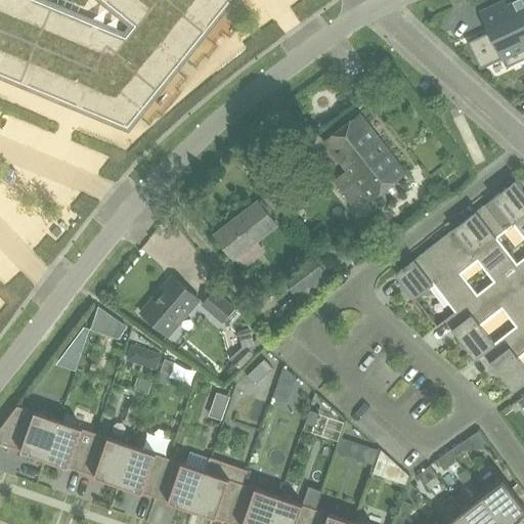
[(0,0),(0,75),(124,127),(126,126),(126,127),(127,126),(228,0),(0,0)]
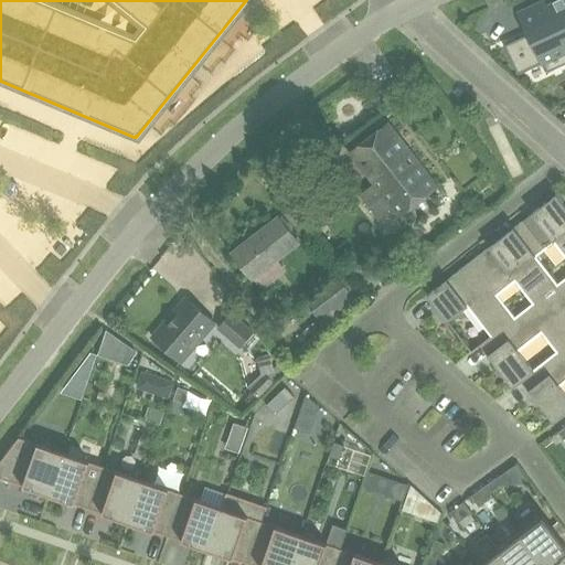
[(547,7),(545,8),(564,48),(564,0),(554,0),(553,1),(554,3),(547,7)]
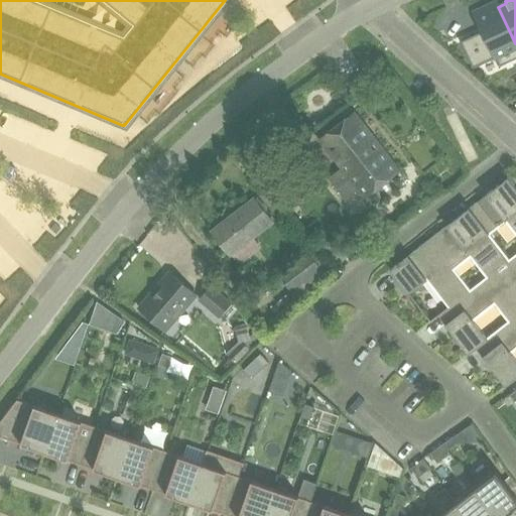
[(483,30),(461,41),(473,68),(495,57),(500,66),(515,57),(515,43),(498,7),(500,6),(498,1),(475,12),(477,17),(483,30)]
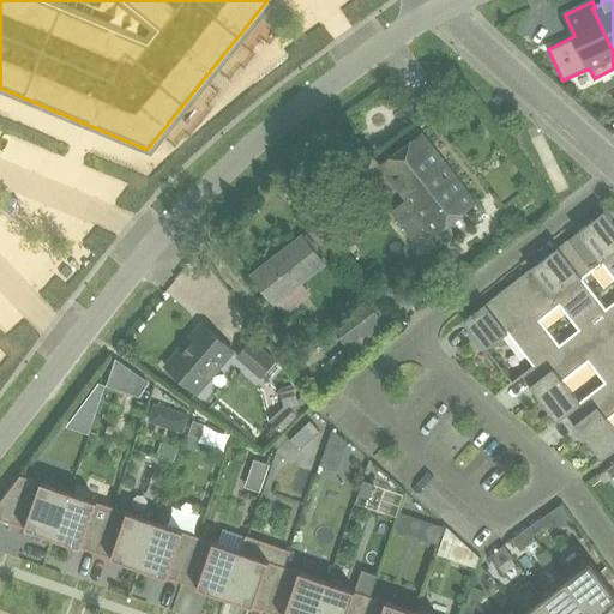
[(422,134),(380,167),(407,200),(391,212),(411,239),(427,227),(434,235),(475,203),(422,134)]
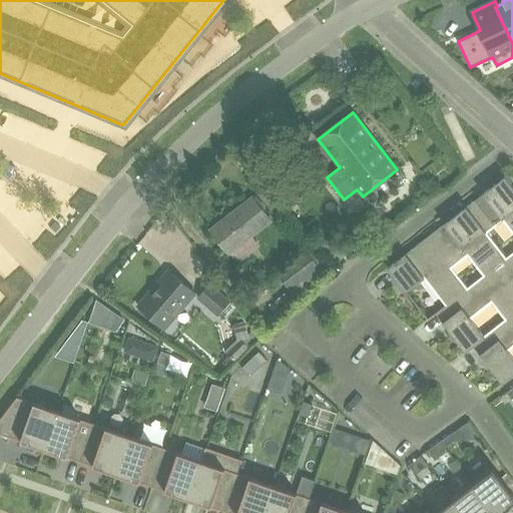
[(512,231),(512,185),(505,176),(466,206),(485,231),(503,218),(512,231)]
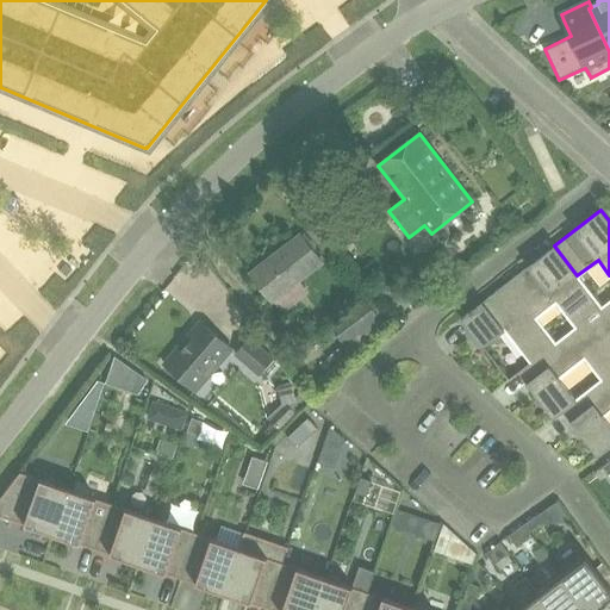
[(300,235),(250,273),(272,300),(321,262),(300,235)]
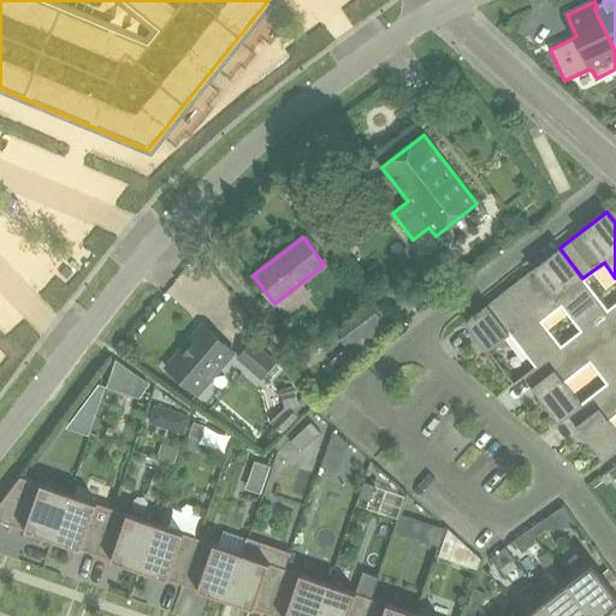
[(582,278),(560,248),(513,285),(540,321),(561,304),(581,331),(593,321),(606,311),(582,278)]
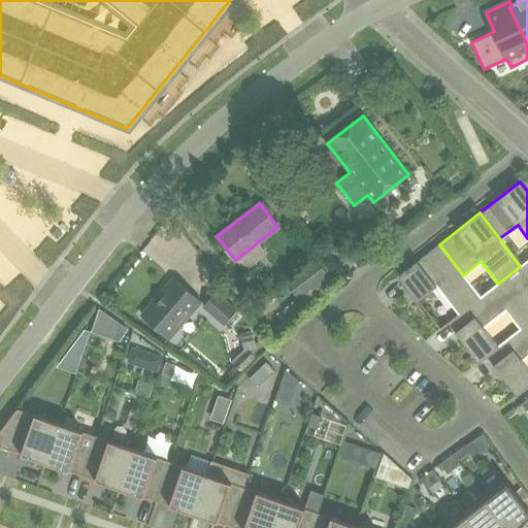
[(459,314),(480,298),(462,275),(463,275),(439,244),(399,275),(418,300),(436,286),(459,314)]
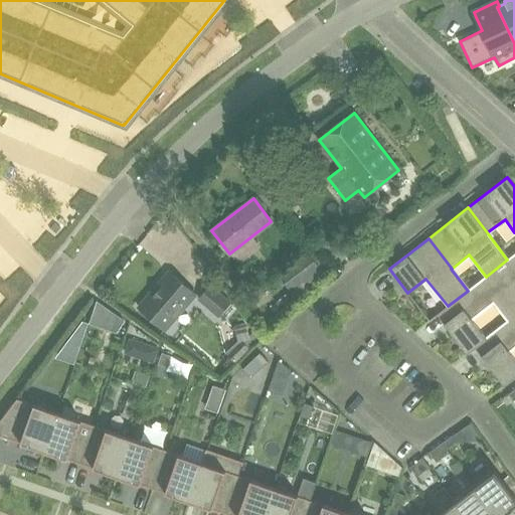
[(514,253),(507,260),(496,269),(514,293),(514,253)]
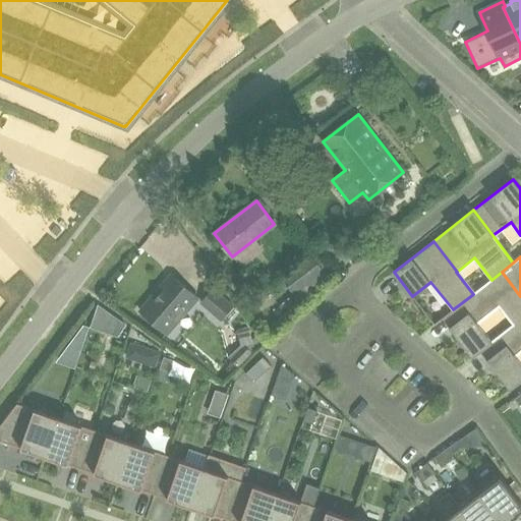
[(332,283),(330,281),(312,258),(283,282),(302,306),(332,283)]
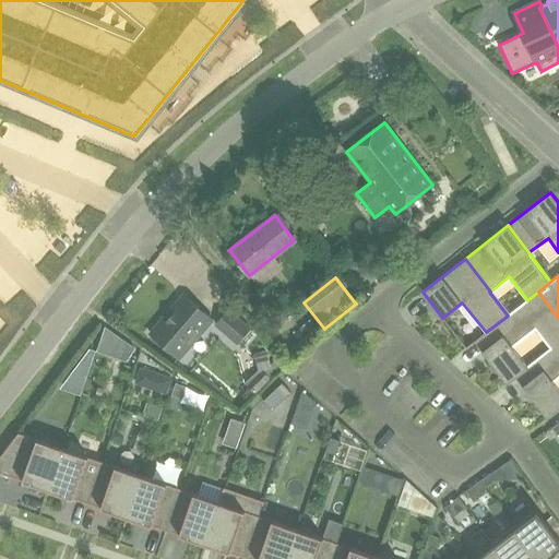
[(551,347),(558,341),(558,318),(538,292),(527,300),(509,316),(508,316),(486,332),(487,333),(475,343),(507,382),(527,366),(512,347),(535,328),(551,347)]
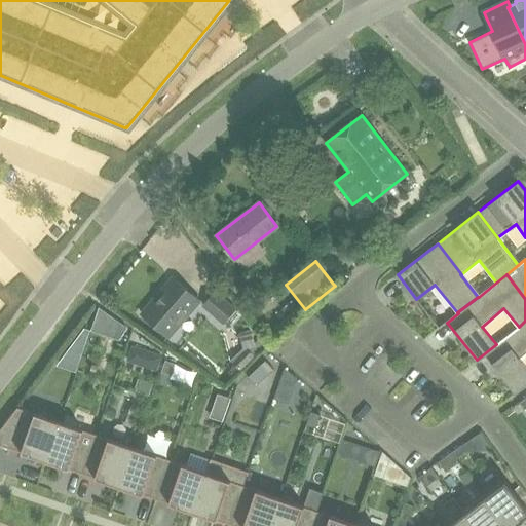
[(154,300),(142,314),(167,337),(199,300),(174,277),(161,291),(162,293),(155,301),(154,300)]
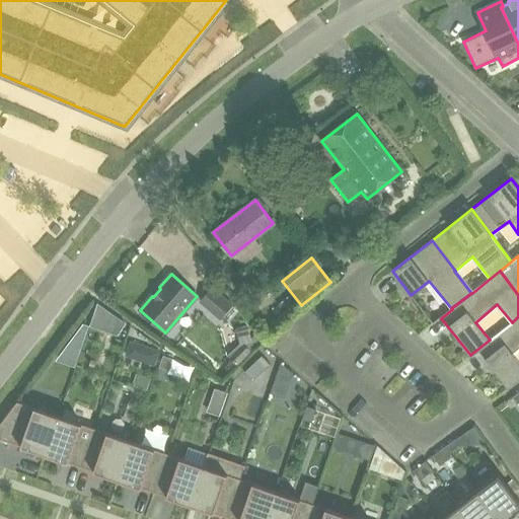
[(212,288),(201,301),(221,318),(231,305),(212,288)]
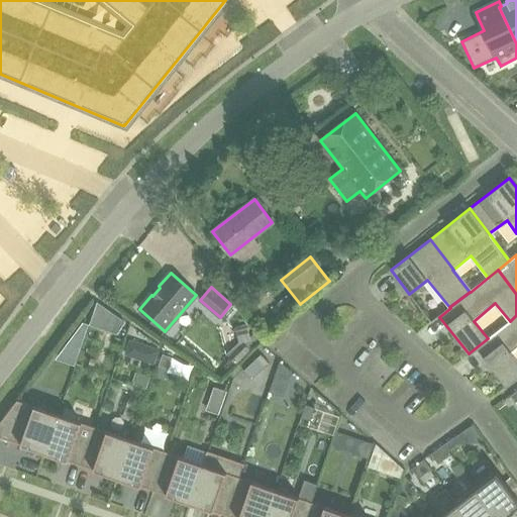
[(97,305),(89,327),(104,333),(111,314),(97,305)]
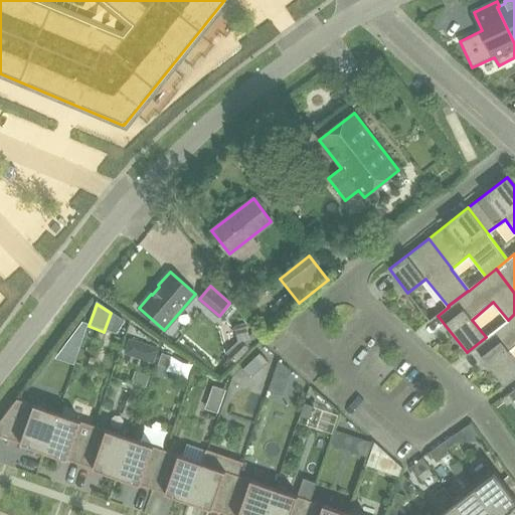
[(514,314),(508,320),(487,338),(486,337),(467,352),(467,353),(475,347),(505,385),(514,376),(514,357),(509,350),(514,345),(514,314)]
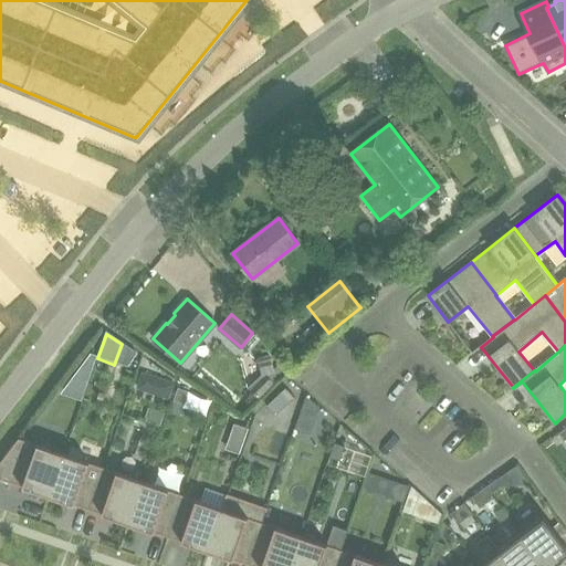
[(96,358),(90,356),(73,378),(86,384),(96,358)]
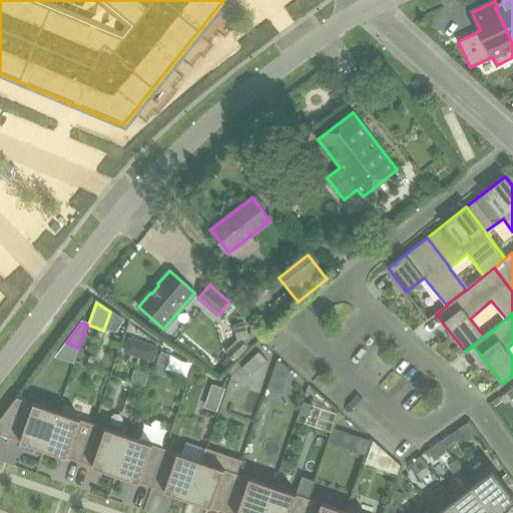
[(159,349),(148,345),(143,359),(154,363),(159,349)]
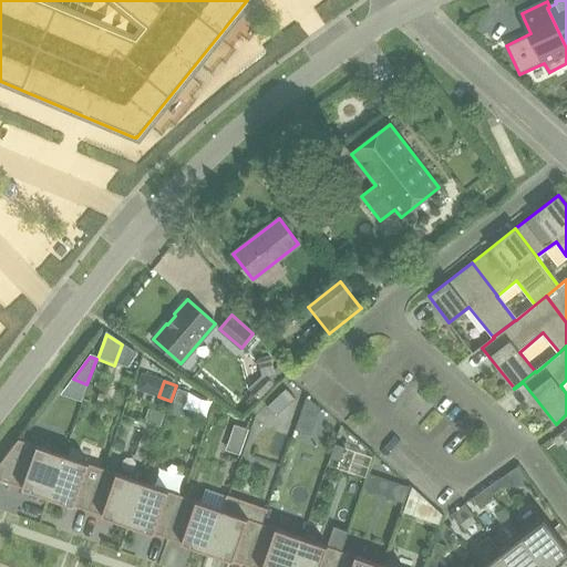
[(286,389),(267,406),(276,416),(295,398),(286,389)]
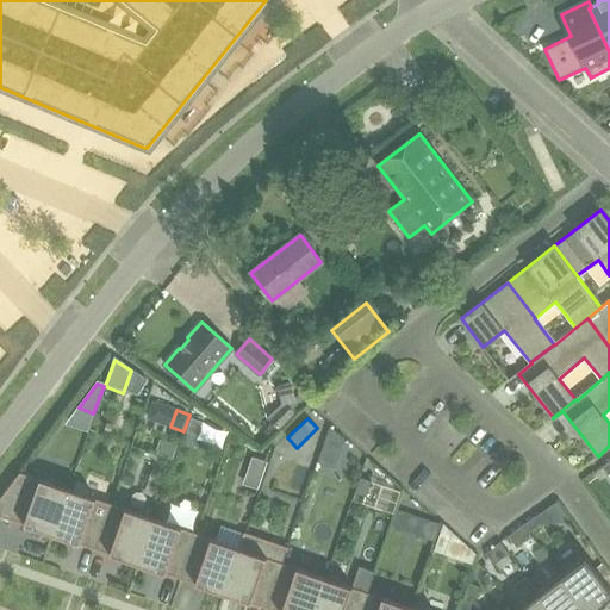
[(341,456),(346,440),(331,428),(323,450),(341,456)]
